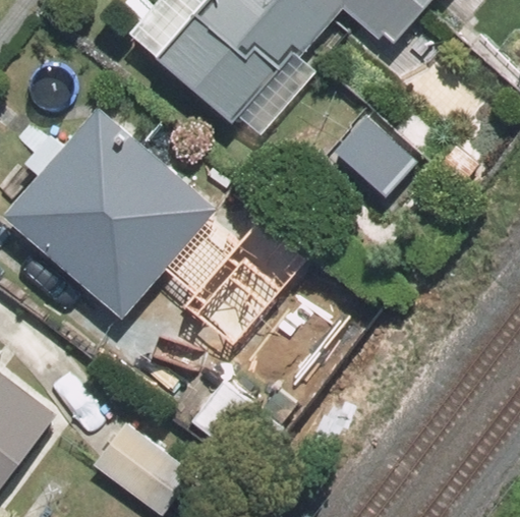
[(158,0),(128,35),(232,122),(238,115),(260,133),(318,65),(303,53),(342,8),(391,49),(432,0),(158,0)]
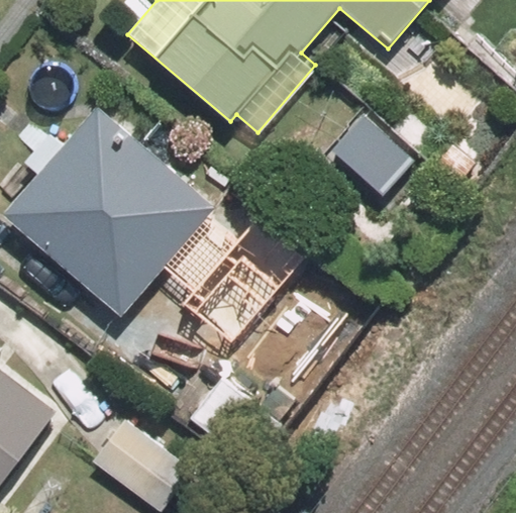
[(215,210),(97,107),(67,141),(52,128),(23,161),(36,172),(0,211),(0,214),(119,318),(215,210)]
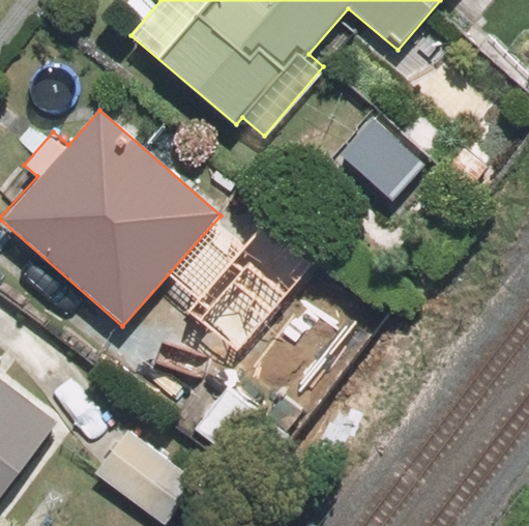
[(196,356),(163,400),(233,455),(267,411),(196,356)]
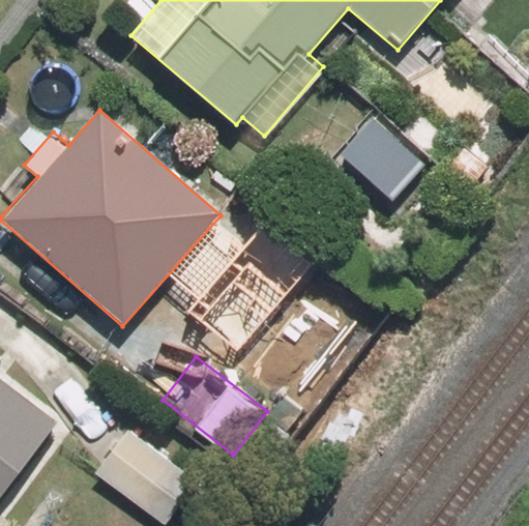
[(0,380),(0,497),(57,422),(0,380)]
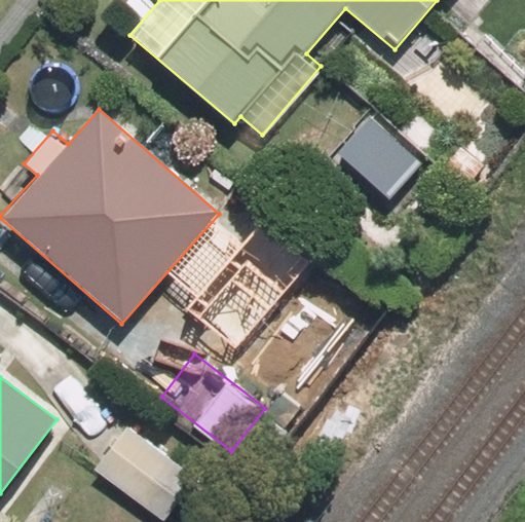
[(126,420),(94,465),(162,516),(195,470),(126,420)]
